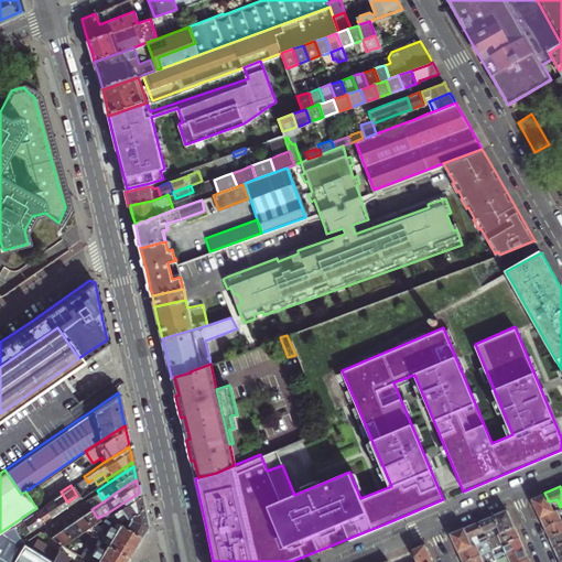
[(104,501),(103,499),(97,490),(87,497),(90,501),(87,504),(92,509),(104,501)]
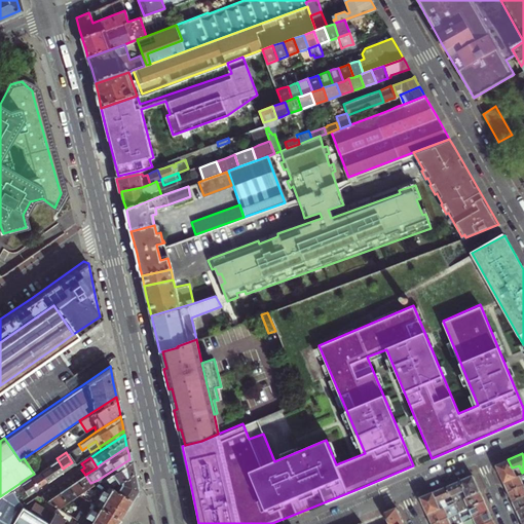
[(46,464),(53,475),(58,472),(63,469),(57,458),(46,464)]
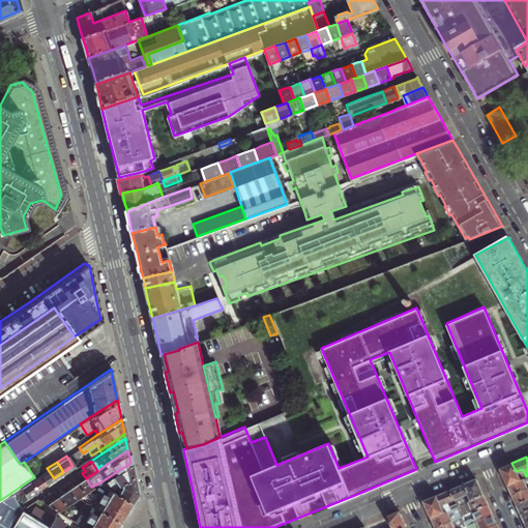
[(130,463),(98,484),(99,484),(110,491),(114,488),(119,484),(133,475),(132,470),(130,463)]
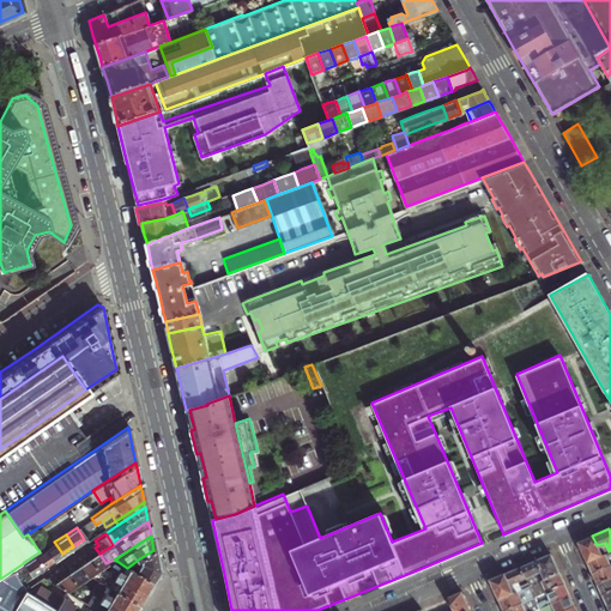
[(597,545),(592,536),(586,538),(578,542),(587,561),(609,551),(605,543),(597,545)]
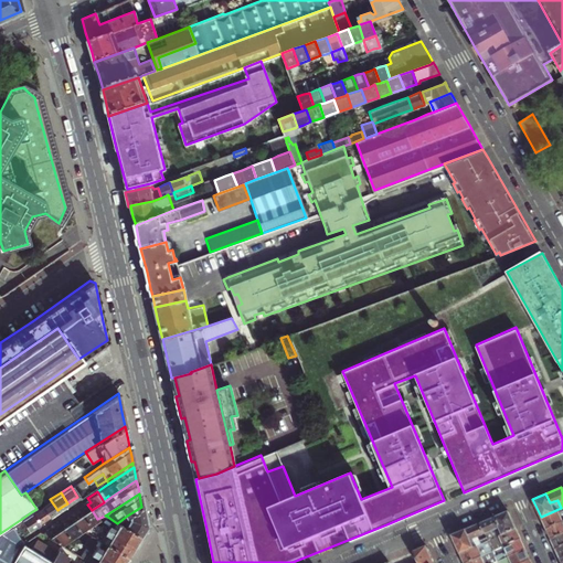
[(53,513),(57,510),(50,499),(40,506),(48,517),(53,513)]
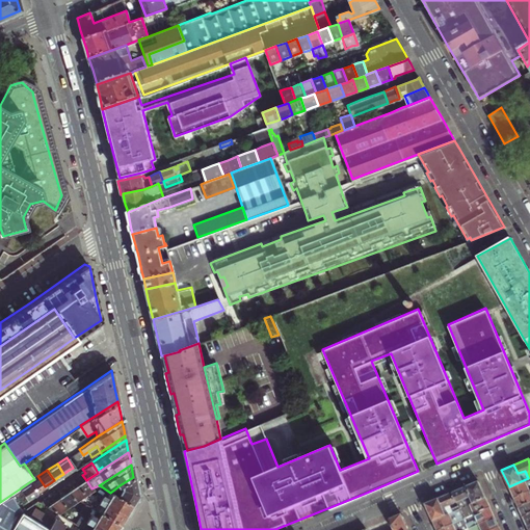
[(78,482),(75,484),(82,495),(87,492),(88,489),(91,488),(86,480),(82,475),(80,472),(77,474),(81,480),(78,482)]
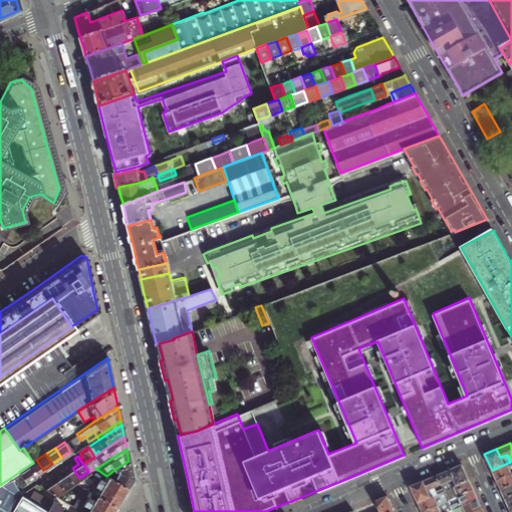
[(28,466),(34,476),(38,473),(43,470),(36,460),(33,463),(28,466)]
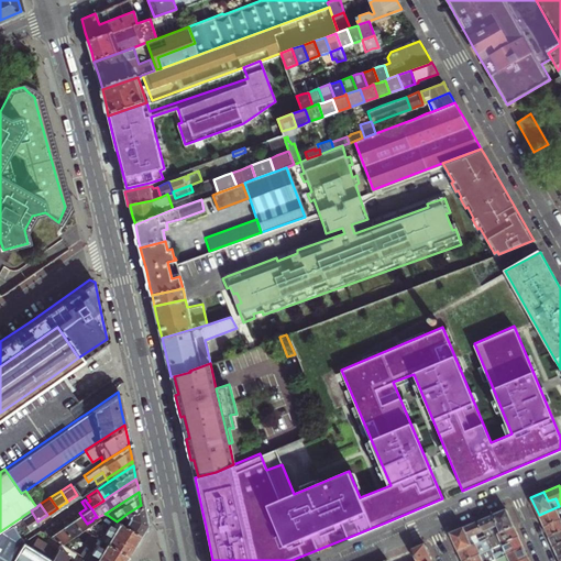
[(123,525),(139,535),(145,524),(143,516),(141,505),(127,514),(128,518),(123,525)]
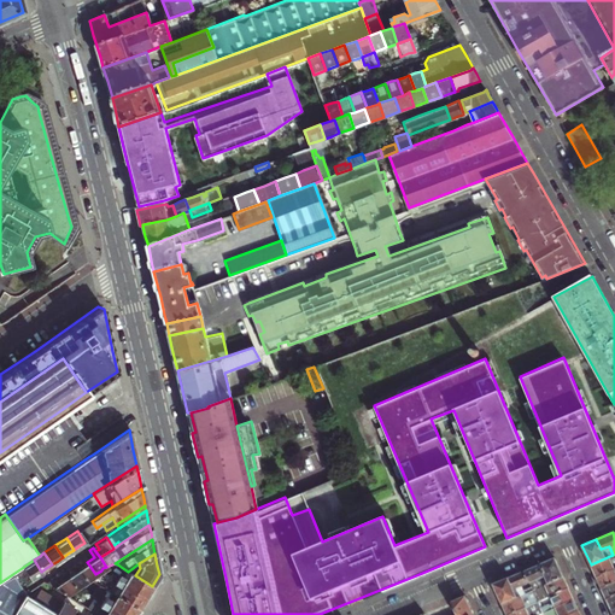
[(593,572),(596,575),(614,568),(614,566),(614,554),(613,555),(591,564),(593,572)]
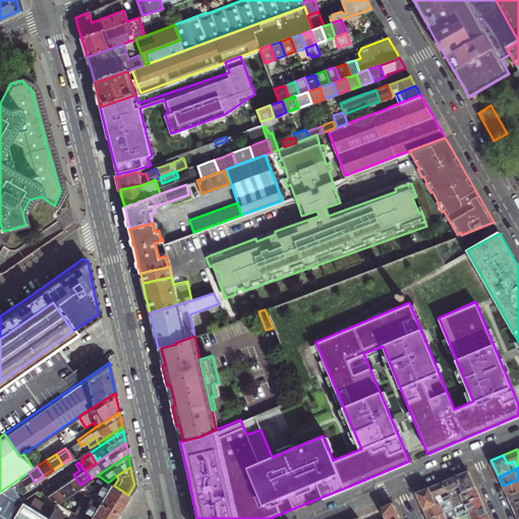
[(459,473),(455,475),(459,483),(452,486),(454,491),(455,494),(474,484),(467,470),(459,473)]
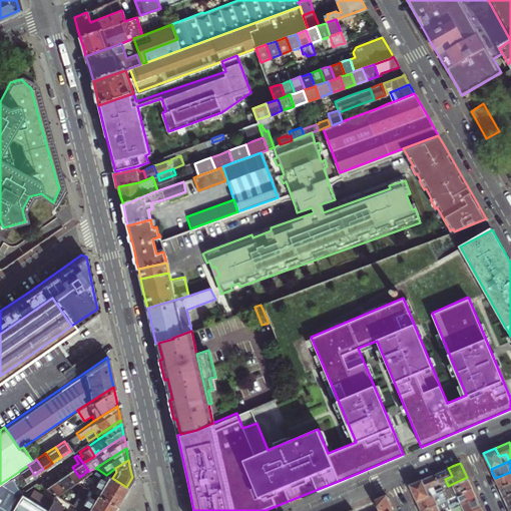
[(28,465),(18,472),(25,481),(30,478),(34,475),(28,465)]
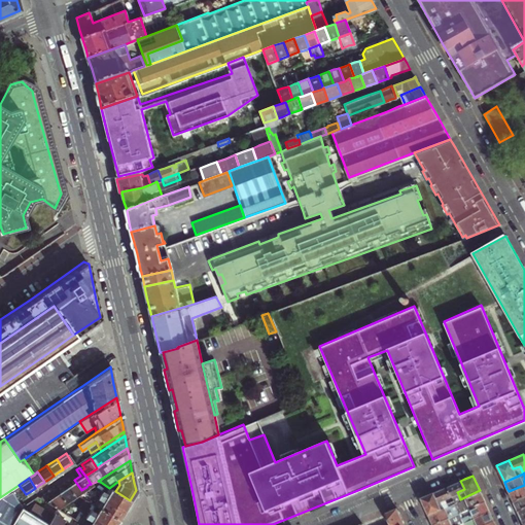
[(69,484),(65,486),(72,496),(81,490),(74,480),(69,484)]
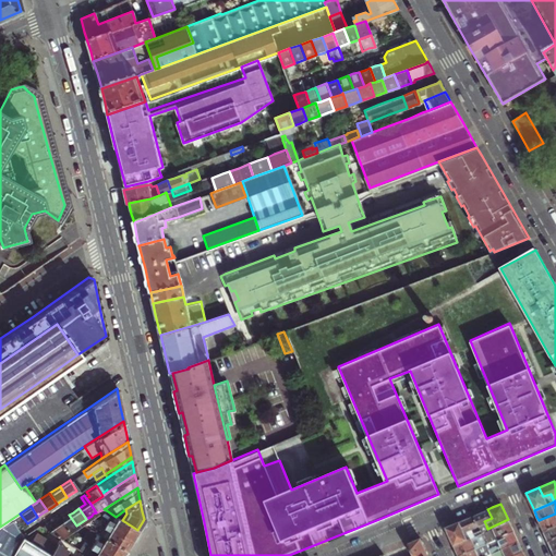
[(116,517),(105,509),(98,520),(131,540),(134,535),(137,530),(122,520),(119,519),(116,517)]
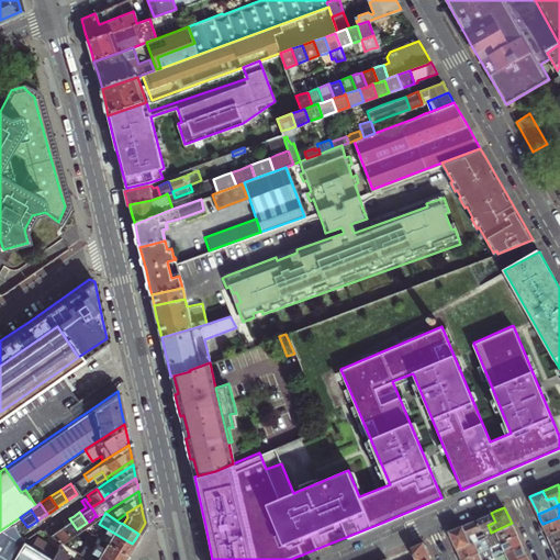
[(477,519),(481,528),(484,536),(488,534),(491,533),(488,525),(495,522),(491,513),(484,515),(477,519)]
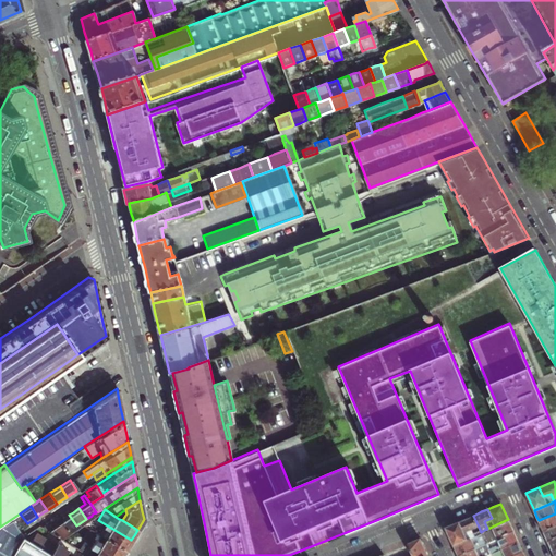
[(543,530),(555,523),(555,511),(555,514),(539,520),(541,526),(543,530)]
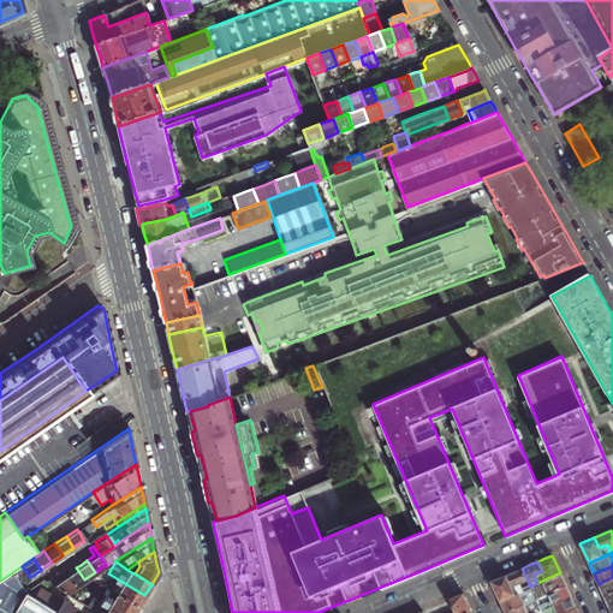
[(71,571),(66,575),(73,587),(84,579),(76,567),(71,571)]
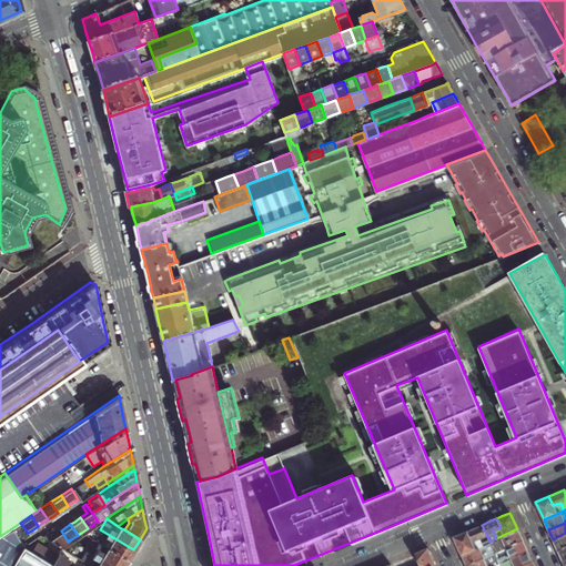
[(133,549),(100,529),(97,527),(93,525),(88,528),(95,533),(92,538),(128,559),(131,555),(133,549)]
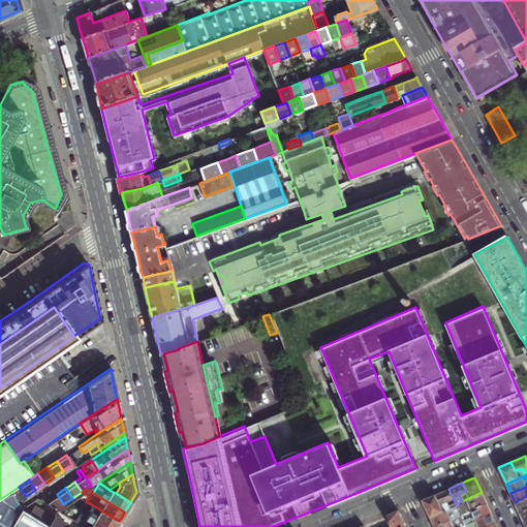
[(441,491),(434,494),(438,502),(444,500),(453,497),(448,489),(441,491)]
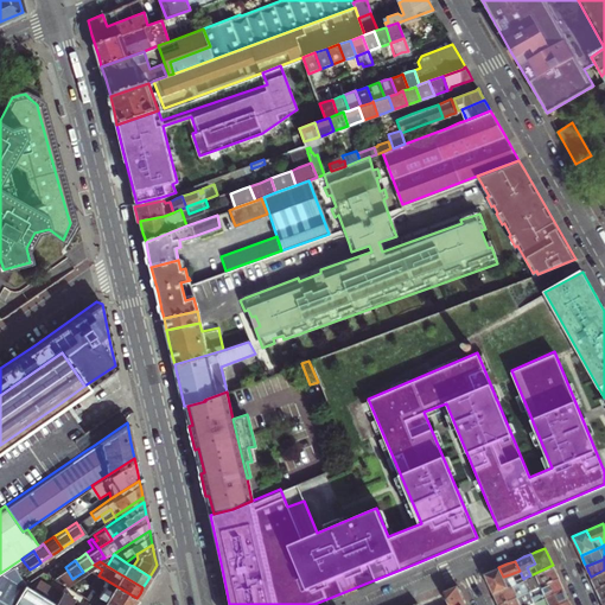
[(528,590),(532,588),(536,586),(558,577),(556,573),(553,565),(530,575),(527,577),(523,579),(528,590)]
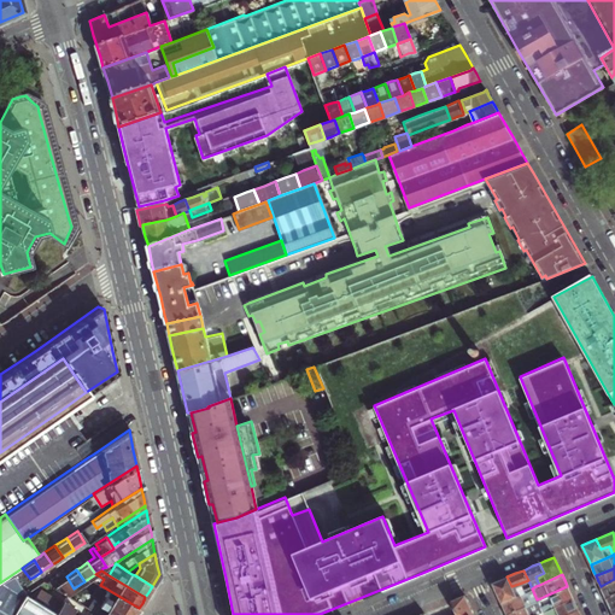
[(58,614),(53,611),(23,593),(22,590),(11,575),(0,583),(0,614),(58,614)]
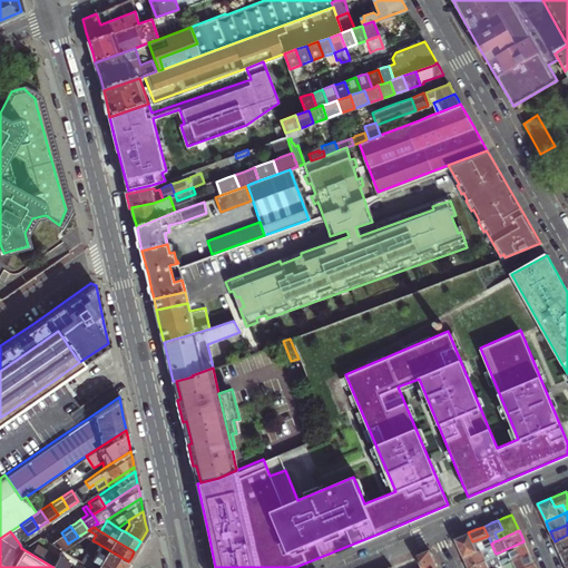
[(68,544),(61,532),(57,536),(52,539),(46,534),(41,537),(60,549),(68,544)]
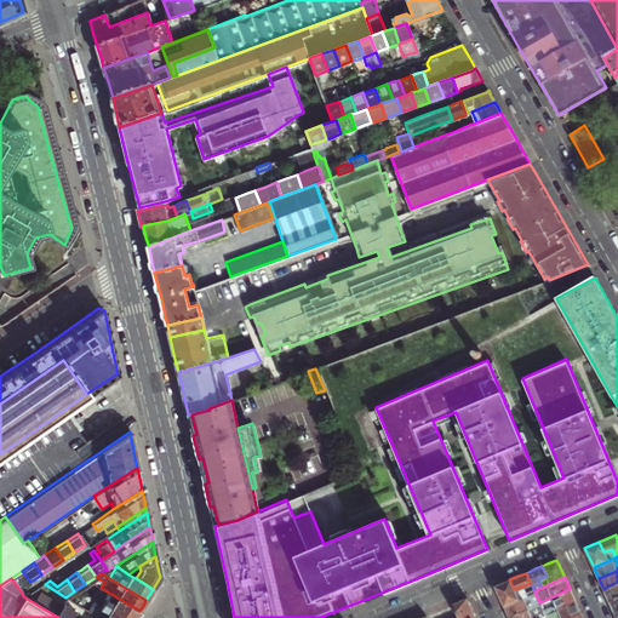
[(503,605),(521,596),(525,595),(524,591),(521,587),(514,589),(509,579),(501,583),(495,585),(503,605)]
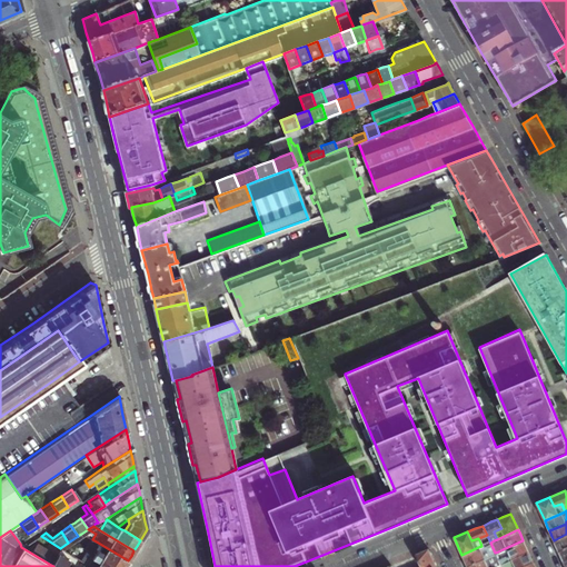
[(556,547),(558,550),(566,546),(566,534),(554,540),(556,547)]
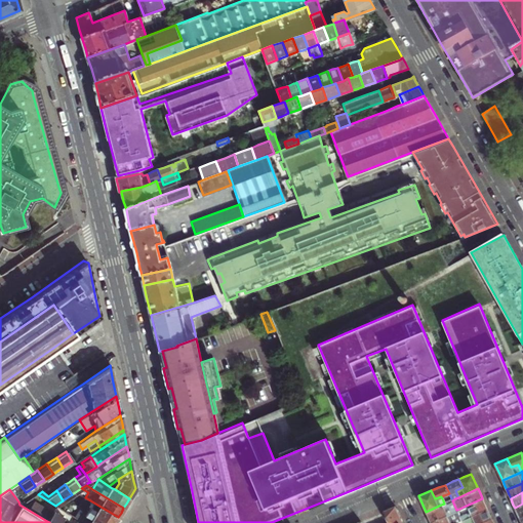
[(118,517),(85,497),(79,507),(106,522),(114,522),(115,522),(118,517)]
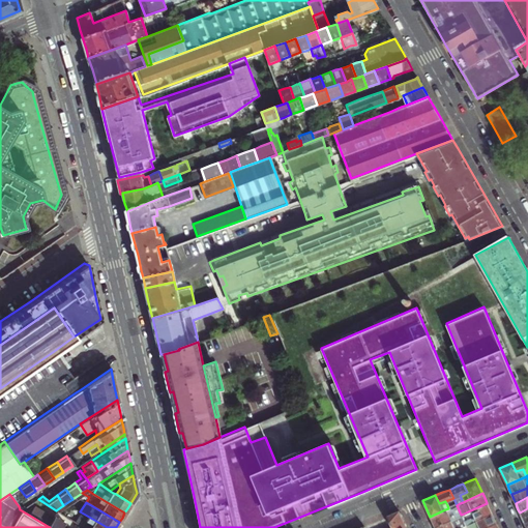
[(490,509),(487,503),(468,511),(470,517),(463,521),(465,525),(475,520),(491,512),(490,509)]
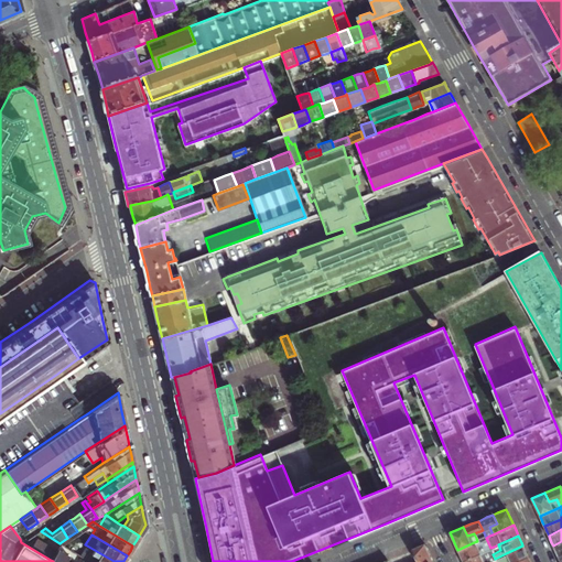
[(463,561),(479,553),(483,551),(487,550),(490,548),(486,538),(482,539),(477,541),(474,542),(457,550),(461,557),(463,561)]
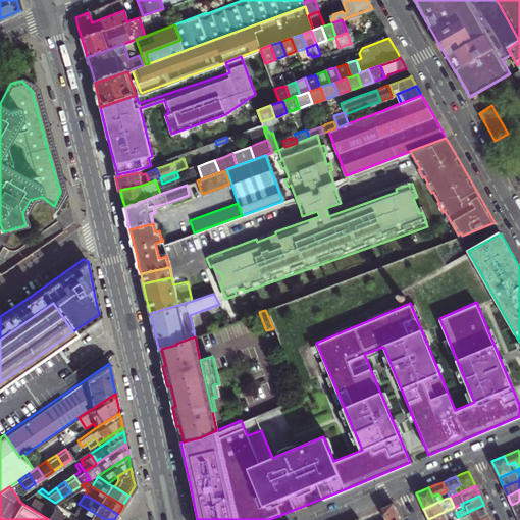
[(380,507),(385,519),(400,519),(399,516),(393,503),(380,507)]
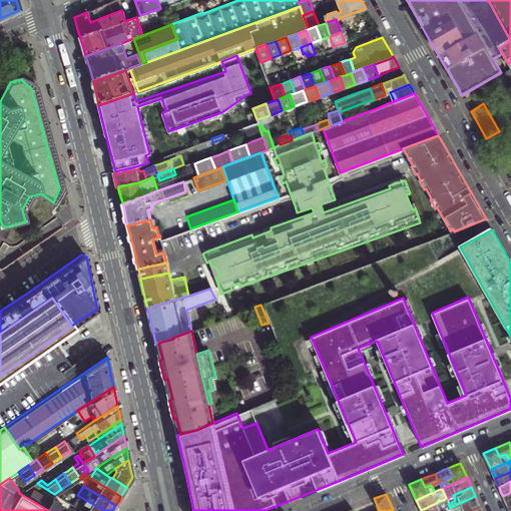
[(103,510),(77,495),(71,504),(82,510),(103,510)]
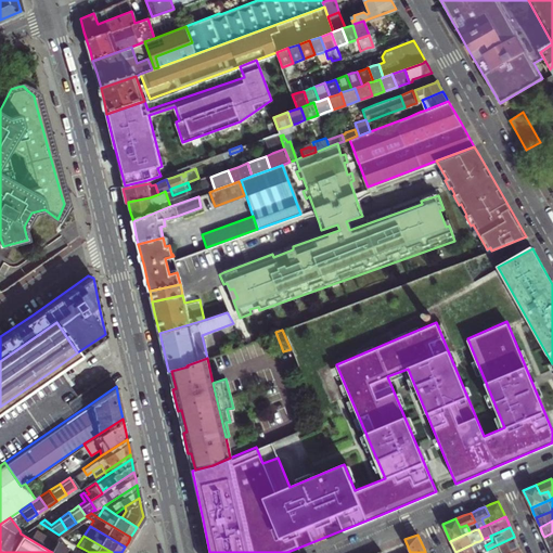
[(501,552),(506,552),(519,548),(517,544),(514,537),(498,544),(501,552)]
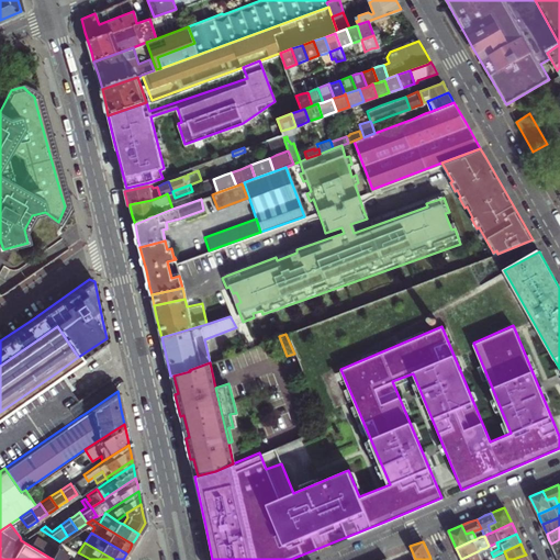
[(67,559),(65,559),(68,553),(56,546),(48,557),(53,559),(67,559)]
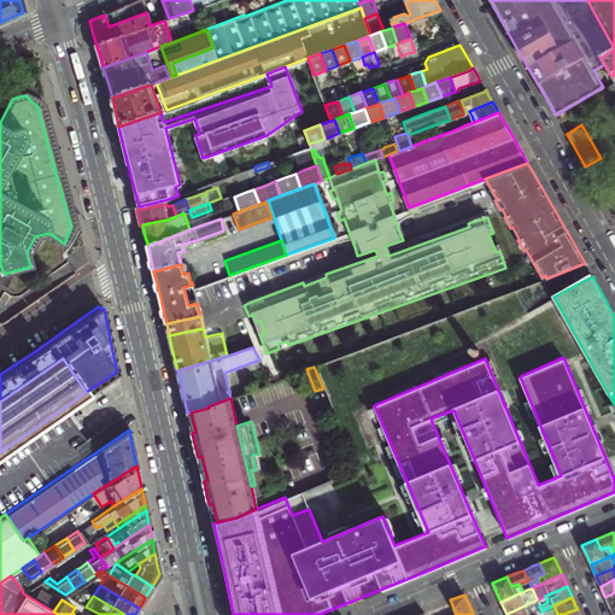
[(533,614),(534,614),(542,611),(539,607),(538,603),(537,599),(533,602),(536,608),(532,610),(528,603),(525,605),(507,614),(533,614)]
